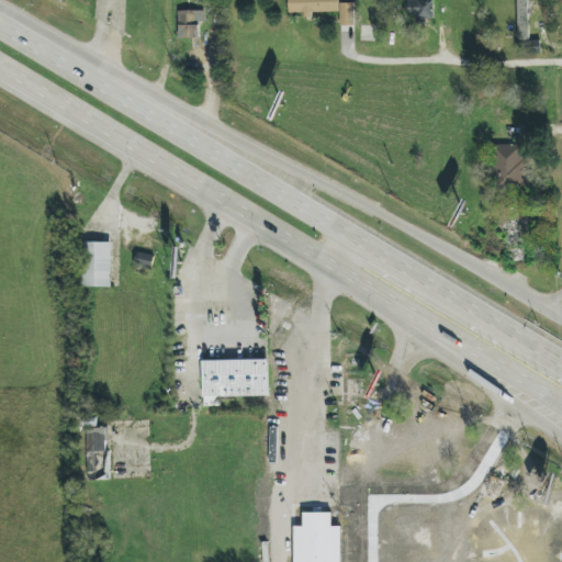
[(355,3),(340,3),(339,0),(289,0),(290,13),(305,13),(305,14),(340,13),(340,26),(355,25),(355,3)]
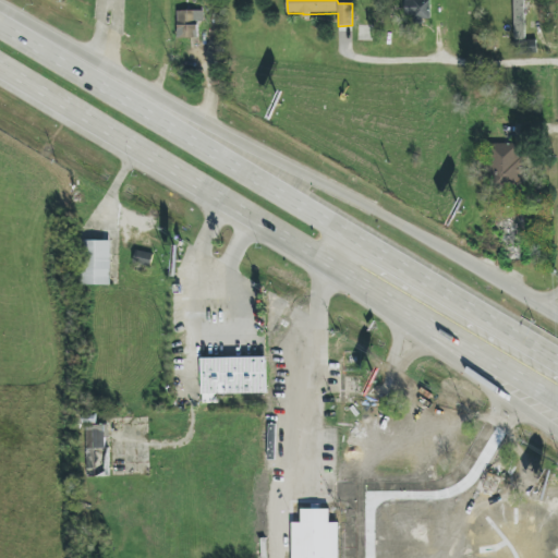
[(404,0),(405,15),(414,15),(414,20),(431,20),(431,0),(404,0)]
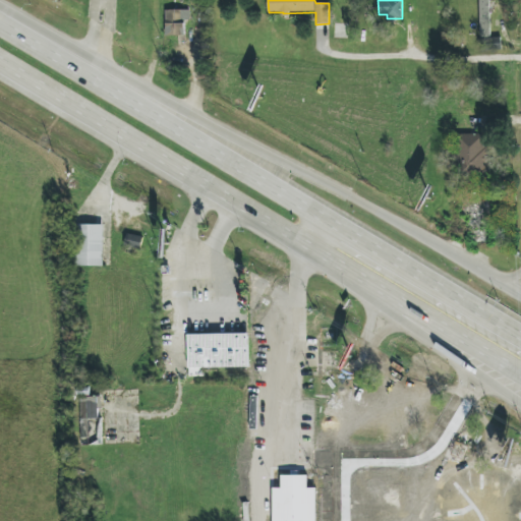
[(188,10),(165,10),(165,36),(185,36),(185,18),(188,18),(188,10)]
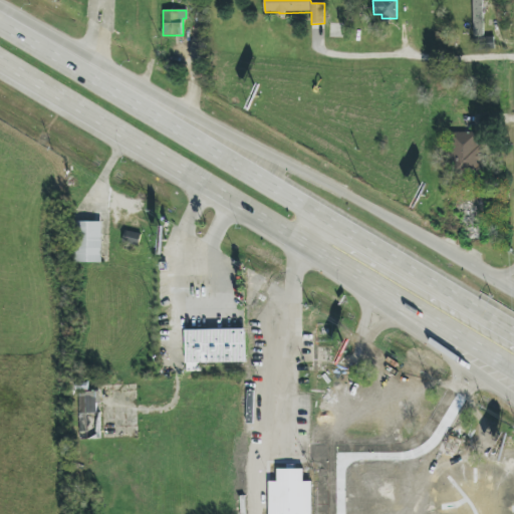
[(483,133),(454,133),(455,171),(484,170),(483,133)]
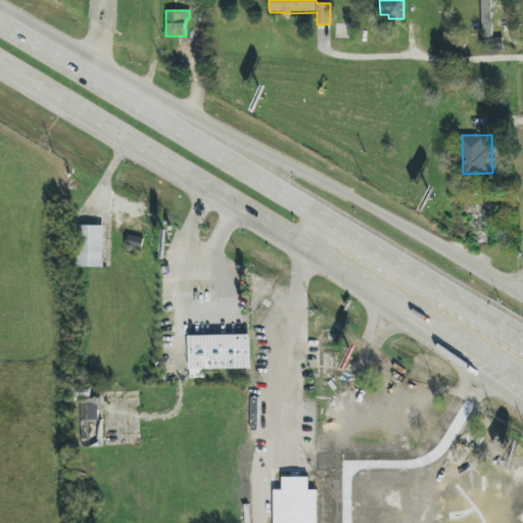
[(104,226),(78,226),(77,267),(104,268),(104,226)]
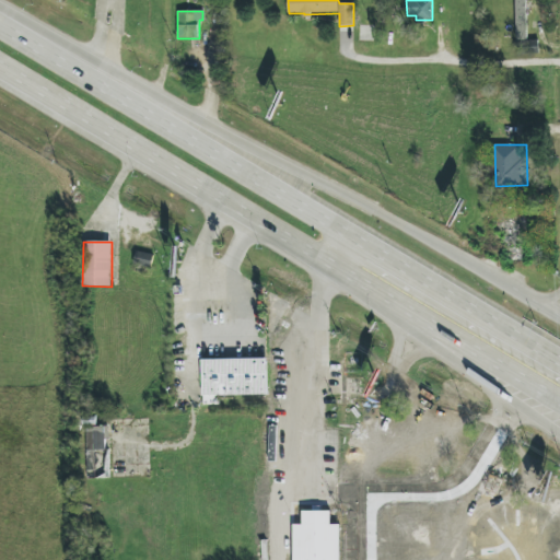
[(151,268),(154,255),(137,251),(133,265),(151,268)]
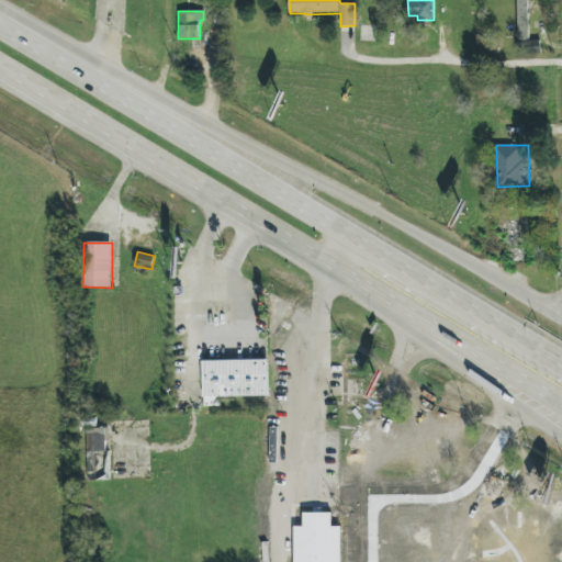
[(109,428),(87,428),(87,451),(108,451),(109,428)]
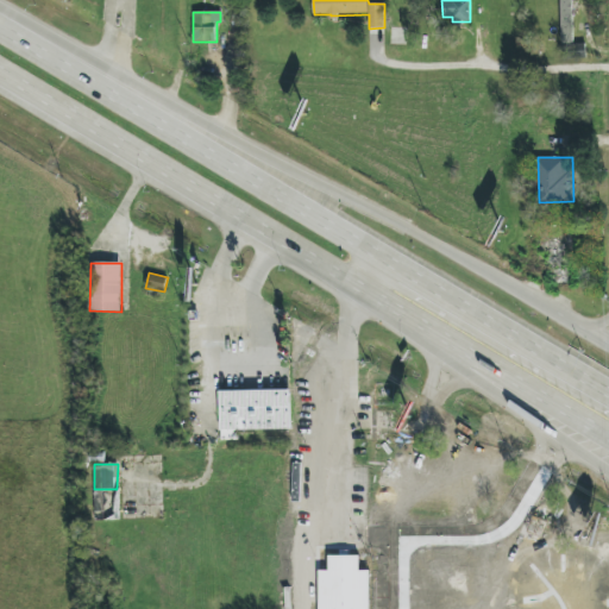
[(119,520),(119,490),(94,491),(94,520),(119,520)]
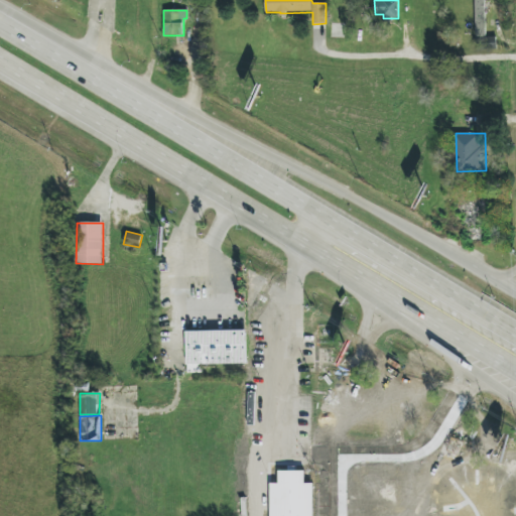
[(270,484),(270,515),(312,515),(313,484),(305,484),(305,471),(278,471),(279,484),(270,484)]
